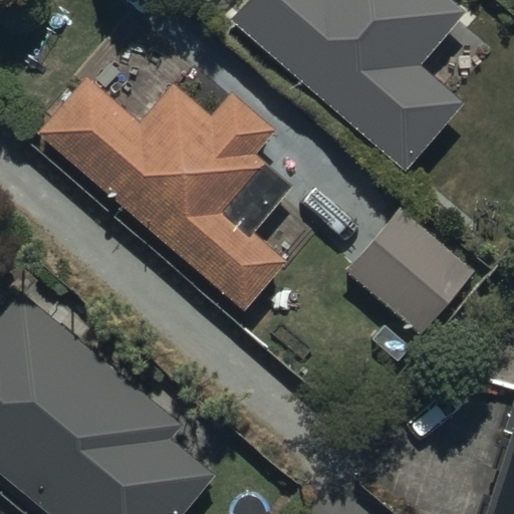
[(248,0),(230,20),(402,172),(460,106),(416,66),(462,14),(445,0),(248,0)]
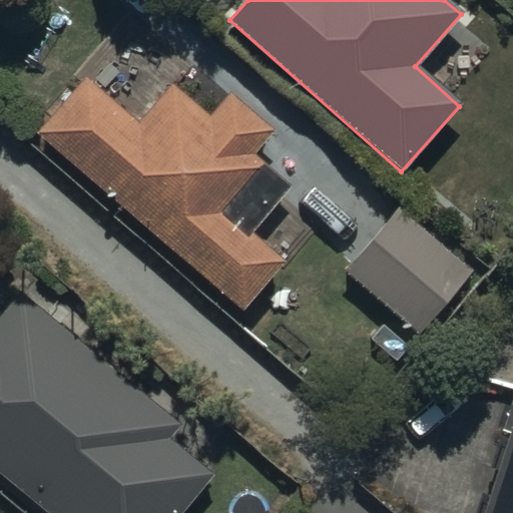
[(86,78),(38,134),(243,313),(284,266),(249,235),(290,189),(253,158),(274,134),(229,96),(210,118),(171,85),(138,123),(86,78)]
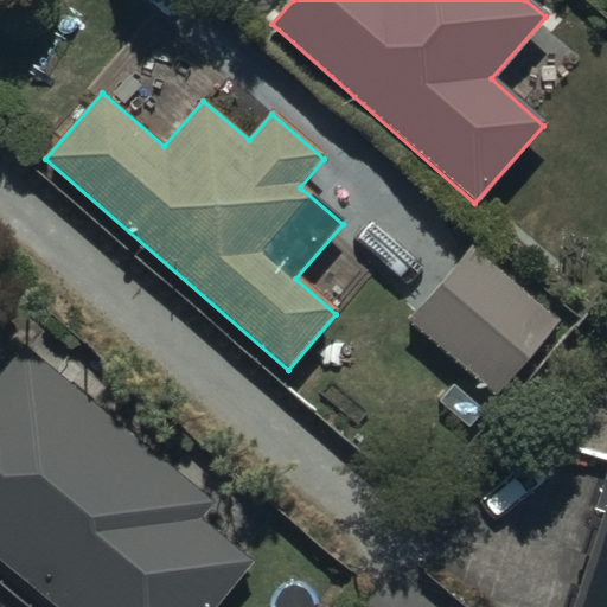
[(479,244),(410,318),(490,394),(560,320),(479,244)]
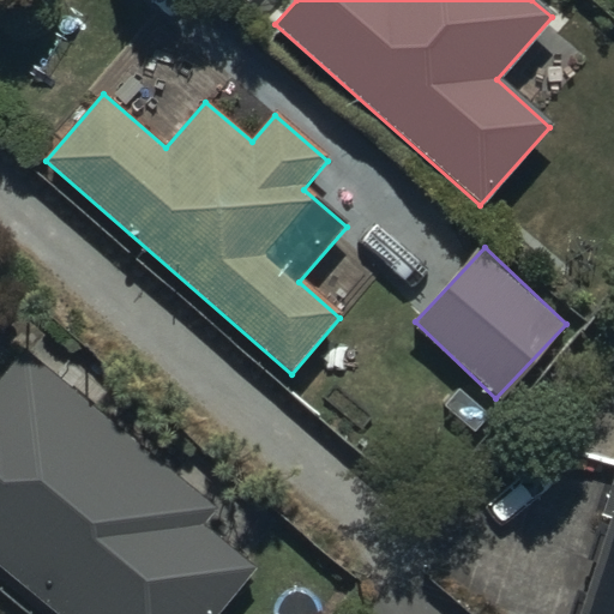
[(0,613),(0,559),(67,613),(218,613),(254,571),(203,529),(215,513),(25,359),(0,389),(0,613)]
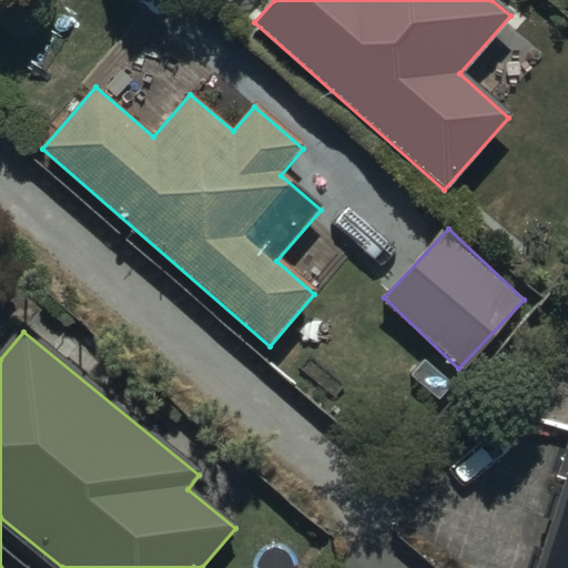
[(567,567),(567,455),(536,567),(567,567)]
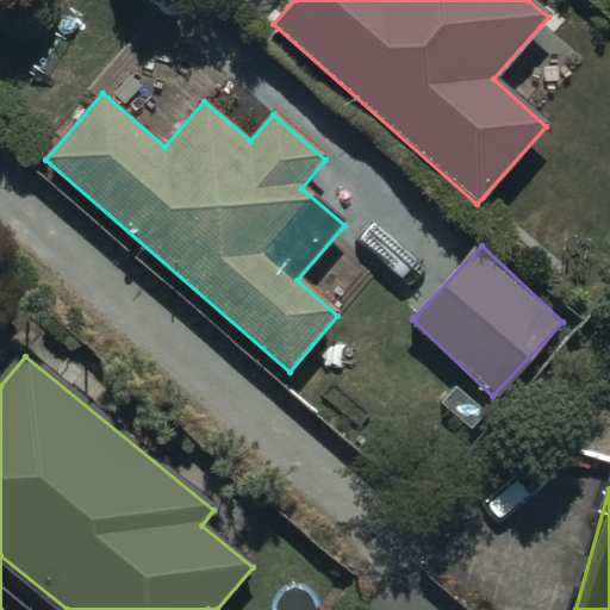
All buildings are outlined.
